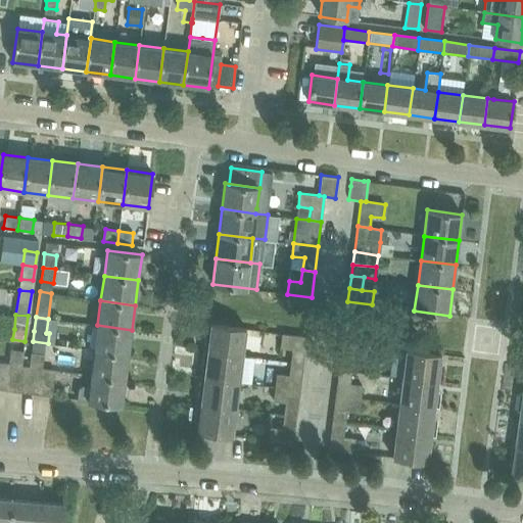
[(246,329),(228,326),(207,324),(205,341),(208,341),(207,350),(243,355),(246,329)]
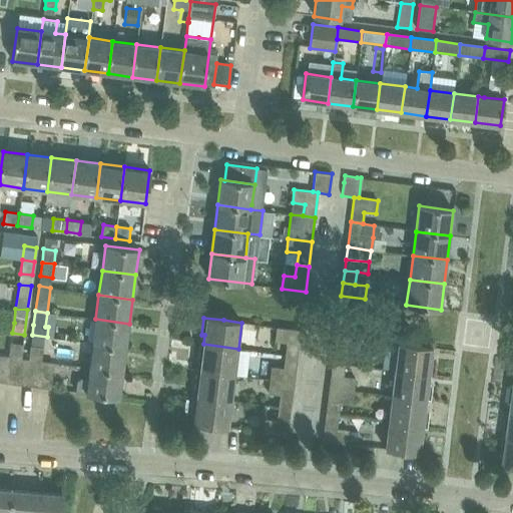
[(126,348),(129,324),(95,319),(92,344),(126,348)]
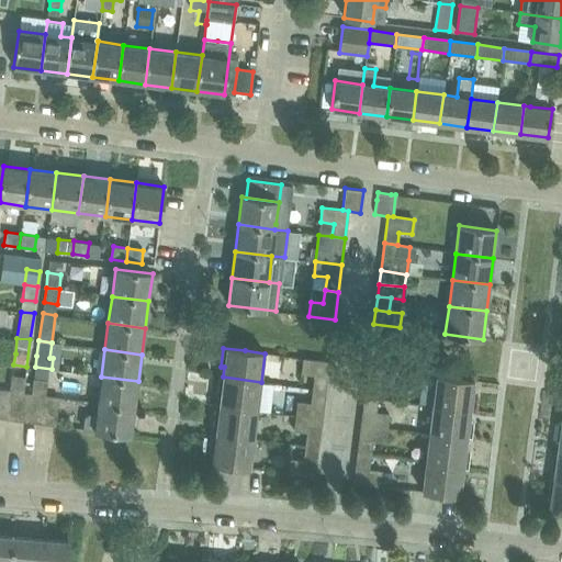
[(301,373),(314,374),(316,374),(314,390),(325,391),(329,362),(303,359),(301,373)]
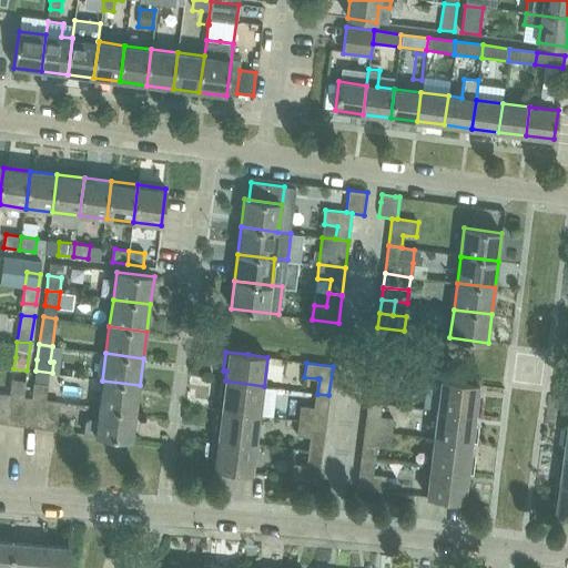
[(368,401),(382,403),(384,387),(397,389),(398,375),(372,372),(368,401)]
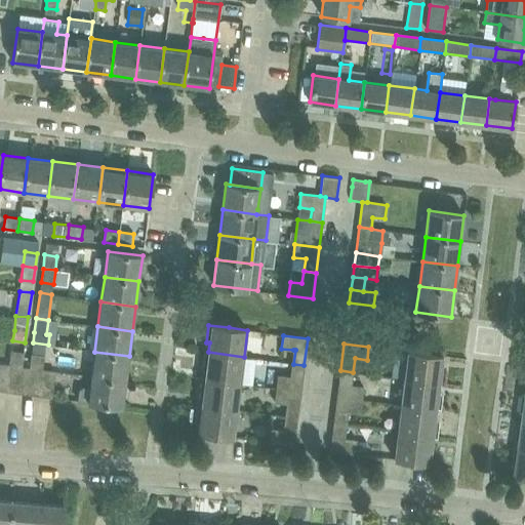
[(9,392),(23,394),(26,368),(22,367),(24,353),(11,352),(9,366),(13,366),(9,392)]
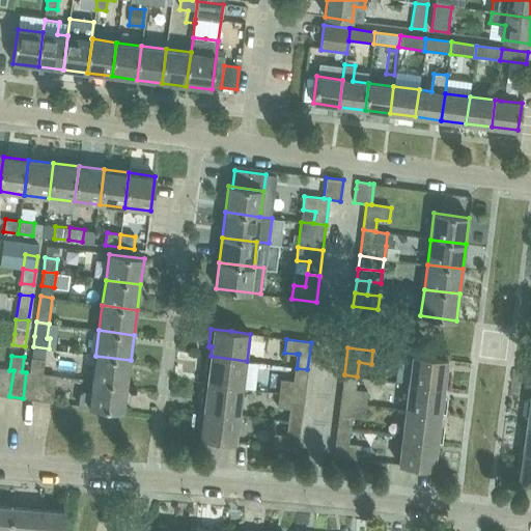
[(128,385),(131,360),(95,356),(92,381),(128,385)]
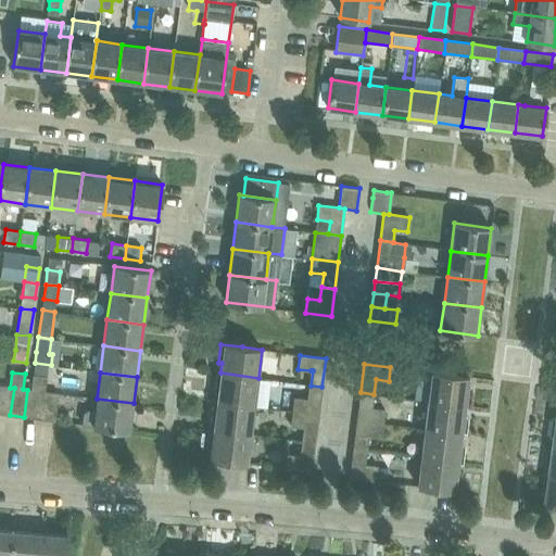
[(254,406),(258,378),(220,373),(217,373),(214,391),(218,391),(216,401),(254,406)]
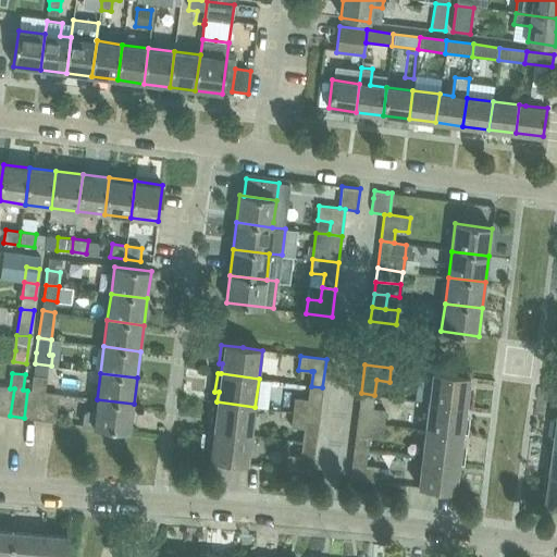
[(429,403),(466,407),(469,407),(472,388),(468,388),(470,378),(432,373),(429,403)]
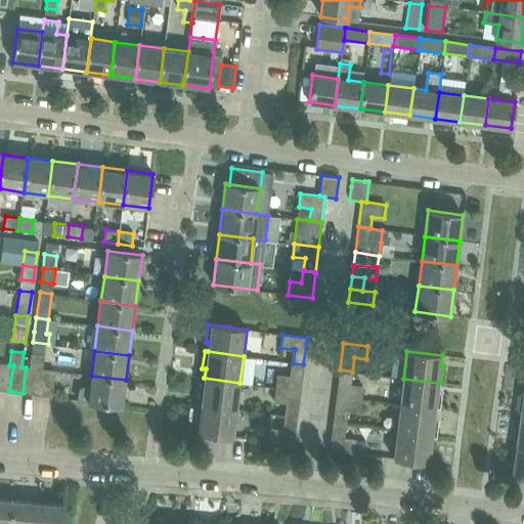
[(23,393),(36,394),(39,368),(42,369),(44,355),(32,353),(30,367),(26,367),(23,393)]
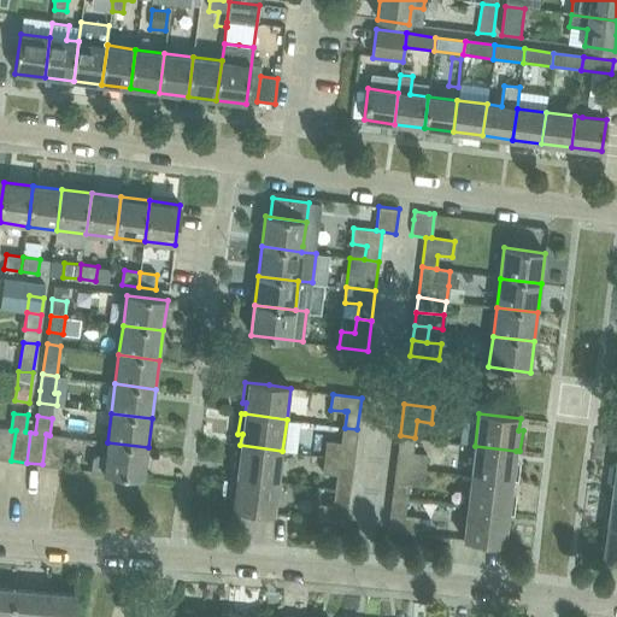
[(0,458),(11,460),(16,430),(11,430),(0,428),(0,458)]
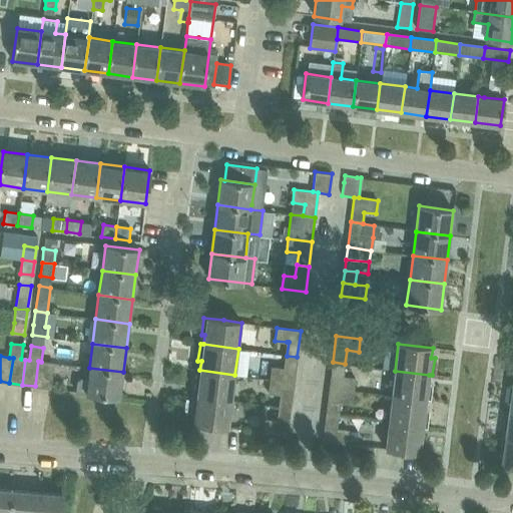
[(274,366),(272,380),(294,383),(297,357),(287,356),(285,368),(274,366)]
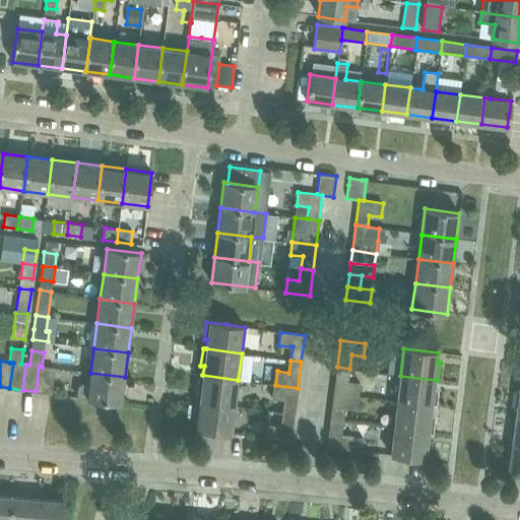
[(337,367),(334,393),(359,396),(361,382),(347,380),(349,369),(337,367)]
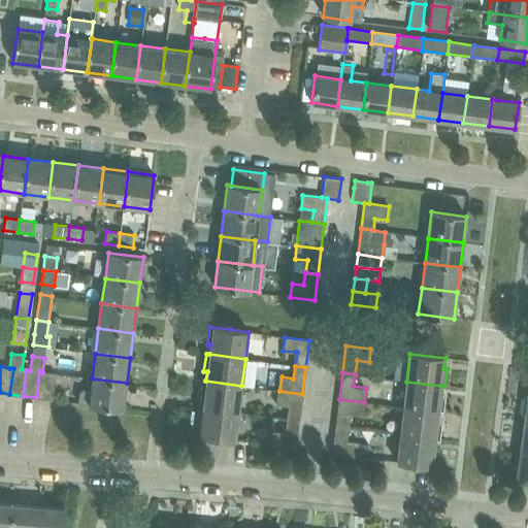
[(127,383),(92,378),(90,390),(83,389),(79,392),(78,402),(89,403),(89,404),(123,409),(127,383)]
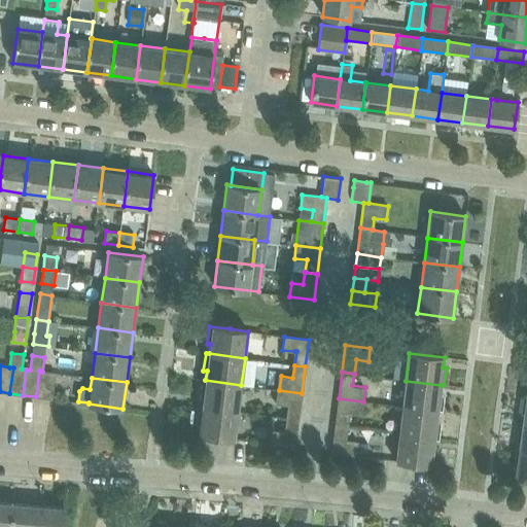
[(241,385),(205,380),(202,380),(200,397),(203,397),(202,407),(238,411),(241,385)]
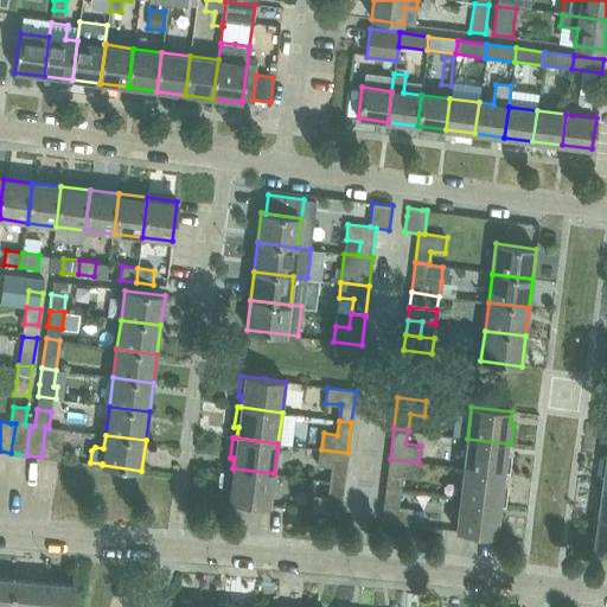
[(462,470),(504,474),(508,474),(510,454),(506,454),(508,443),(467,439),(462,470)]
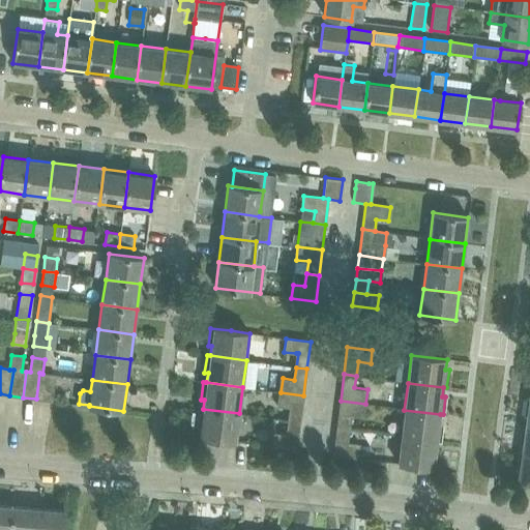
[(303,395),(281,392),(278,405),(291,407),(289,420),(300,422),(303,395)]
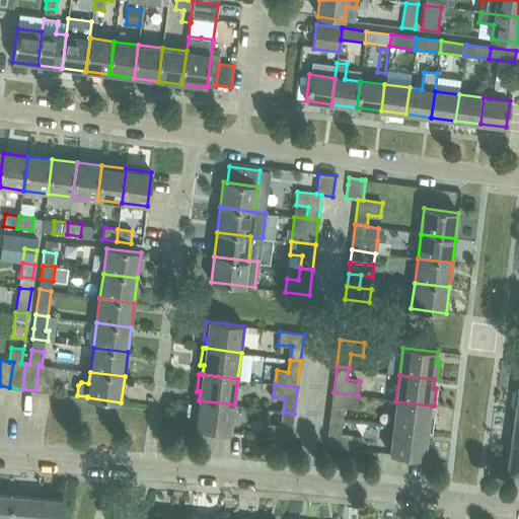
[(358,395),(334,392),(330,419),(342,420),(344,405),(356,408),(358,395)]
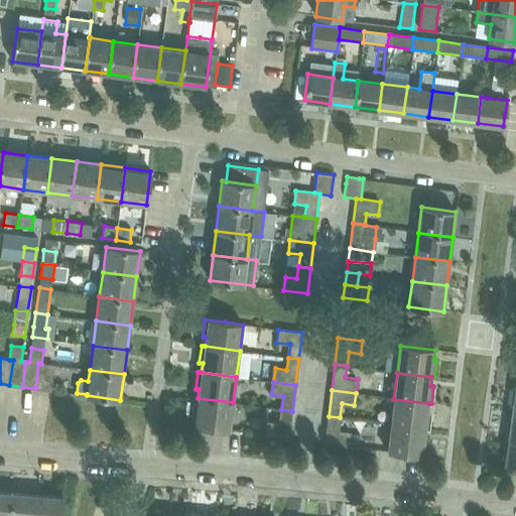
[(230,429),(233,402),(198,398),(195,398),(192,415),(196,415),(195,425),(230,429)]
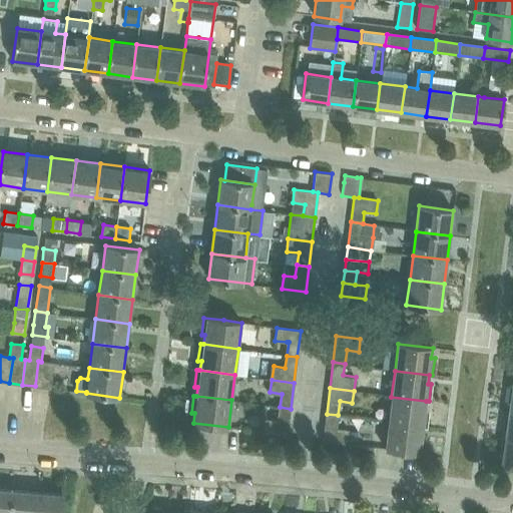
[(388,423),(423,427),(426,427),(428,410),(425,410),(426,401),(391,397),(388,423)]
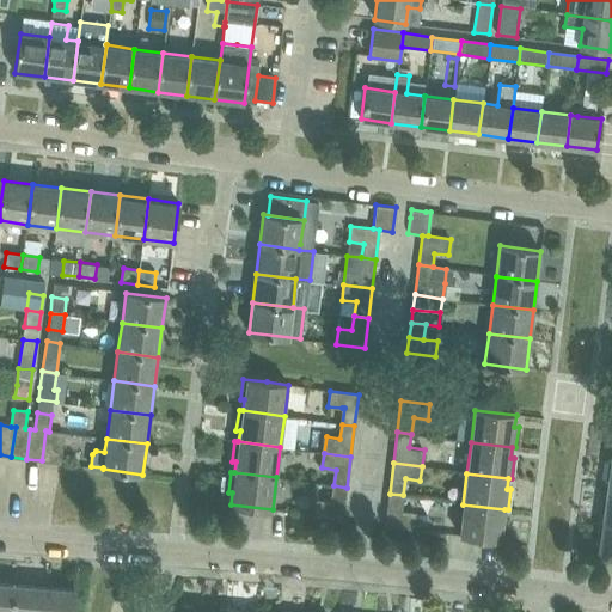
[(347,488),(334,485),(332,502),(316,500),(314,515),(343,519),(347,488)]
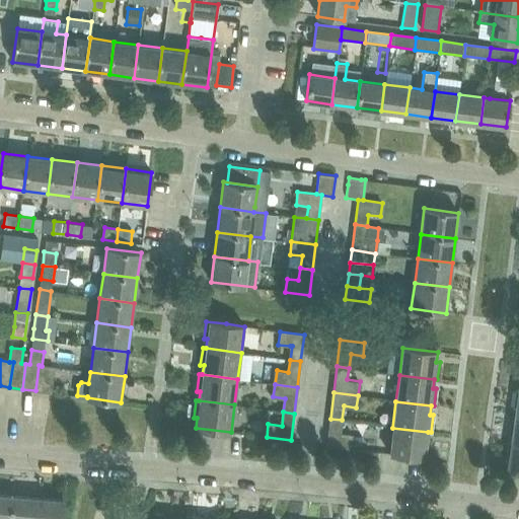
[(341,433),(342,420),(330,419),(326,445),(351,448),(353,435),(341,433)]
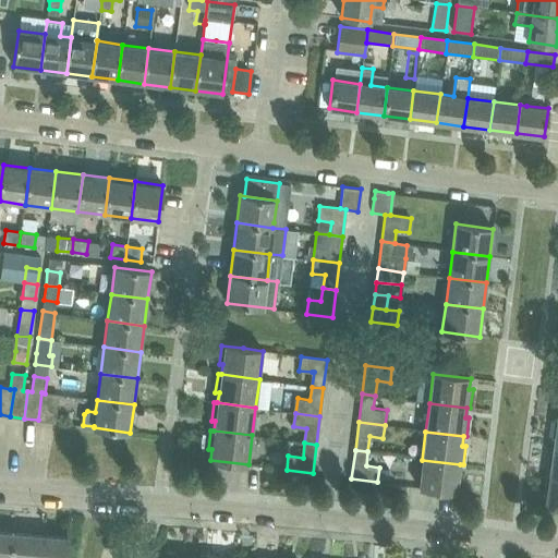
[(422,460),(421,465),(419,487),(460,493),(462,474),(459,474),(460,464),(422,460)]
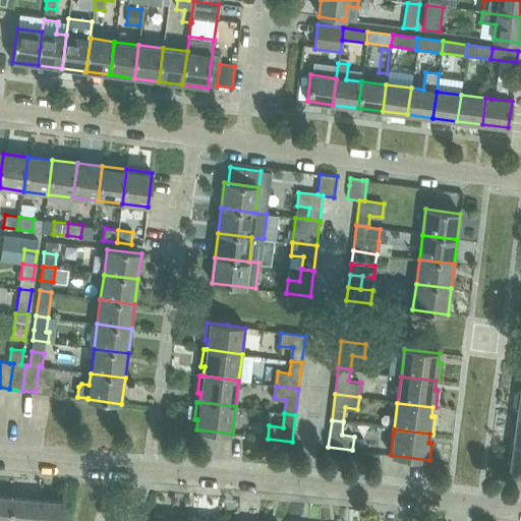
[(520,444),(516,444),(512,443),(510,461),(513,461),(512,471),(520,472),(520,444)]
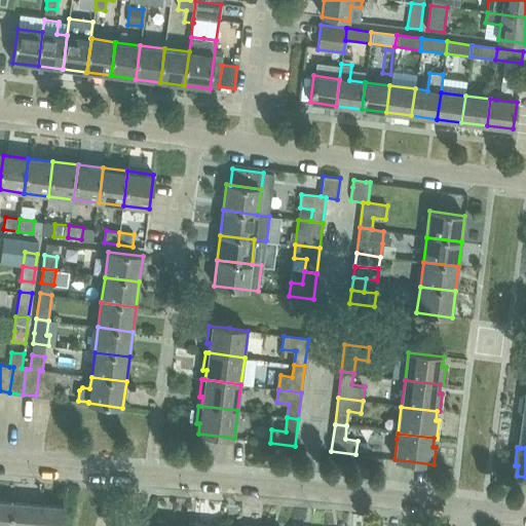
[(10,525),(12,502),(0,501),(0,525),(10,525)]
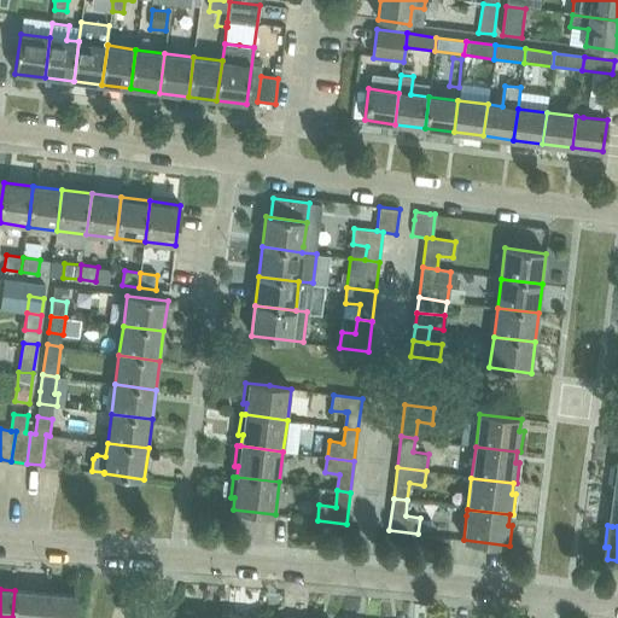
[(42,617),(45,593),(15,590),(12,617),(42,617)]
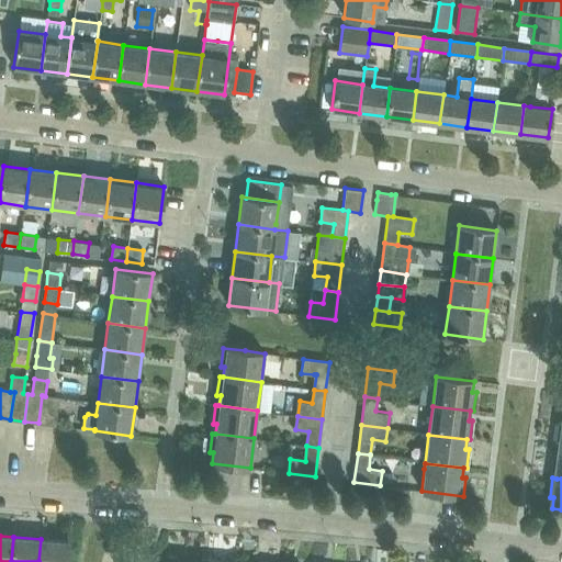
[(66,561),(68,541),(41,539),(38,561),(66,561)]
